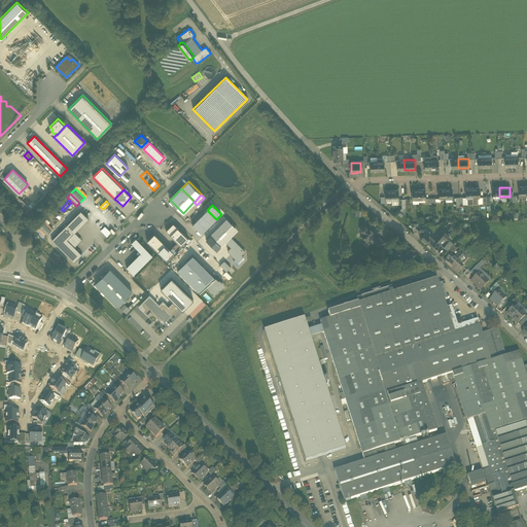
[(202,234),(216,219),(207,210),(192,224),(202,234)]
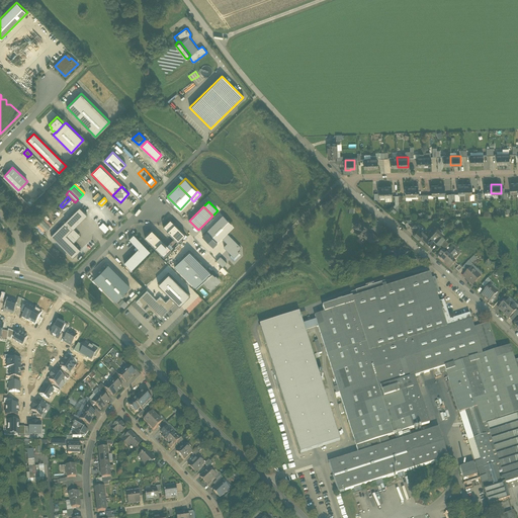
[(79,207),(65,222),(73,229),(87,214),(79,207)]
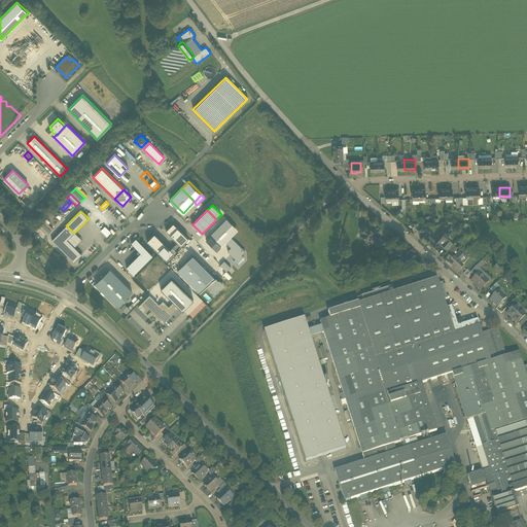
[(226,219),(221,223),(233,234),(237,230),(226,219)]
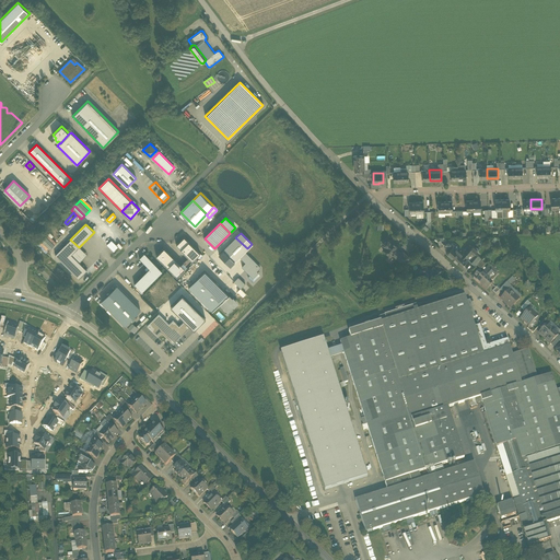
[(42,237),(38,242),(47,252),(49,249),(45,245),(47,243),(42,237)]
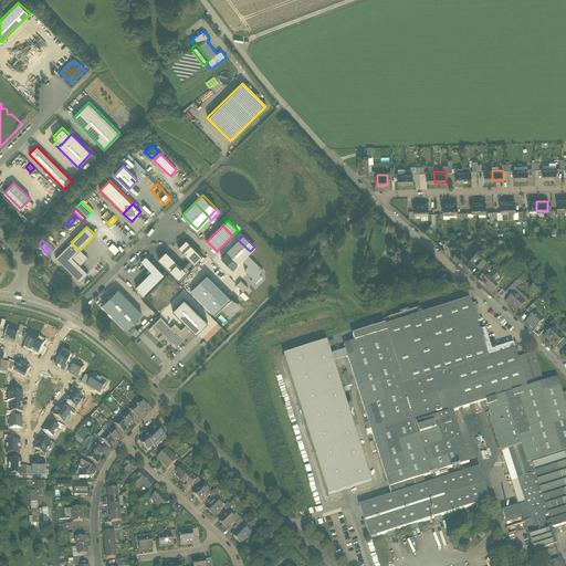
[(178,248),(182,252),(190,244),(186,240),(178,248)]
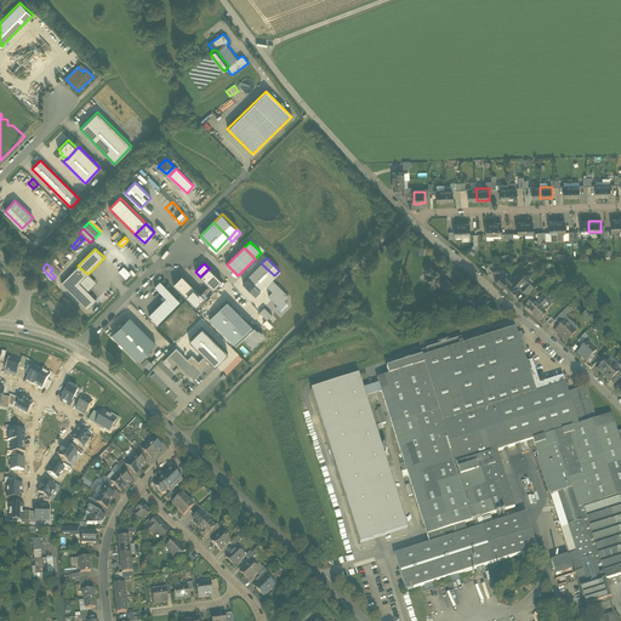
[(274,277),(274,275),(261,263),(243,283),(255,295),(266,285),(272,279),(274,277)]
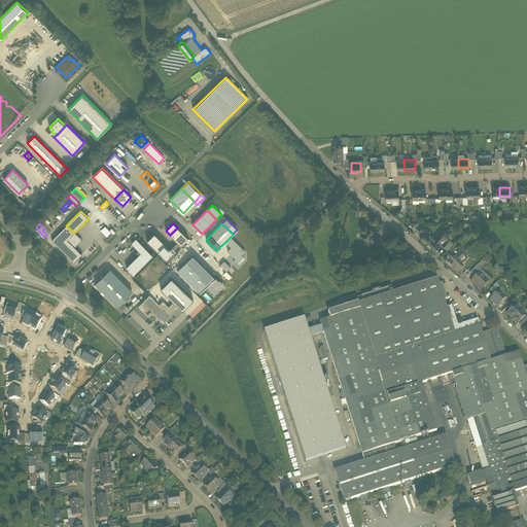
[(369,239),(373,243),(377,239),(377,238),(375,236),(374,236),(373,238),(371,236),(372,235),(375,232),(369,225),(367,226),(364,224),(363,225),(362,225),(359,227),(360,230),(359,231),(362,233),(360,236),(366,241),(369,239)]
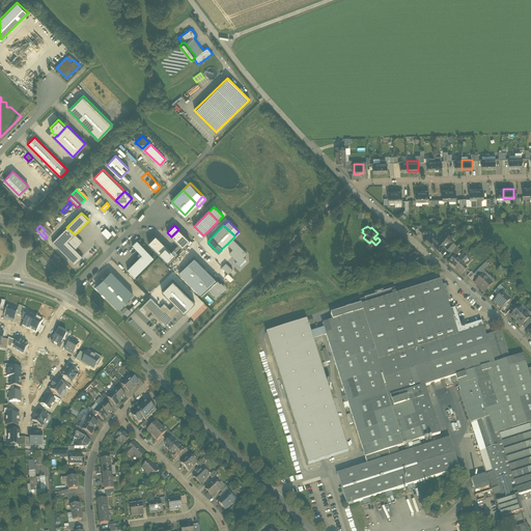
[(82,256),(75,249),(67,242),(75,234),(66,227),(52,242),(75,263),(82,256)]
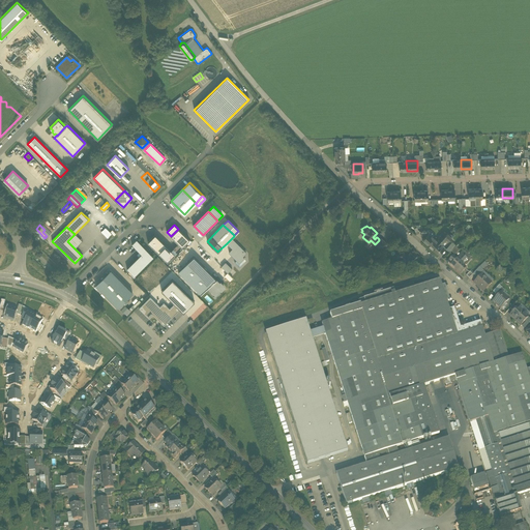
[(189,239),(178,229),(171,236),(178,243),(182,246),(189,239)]
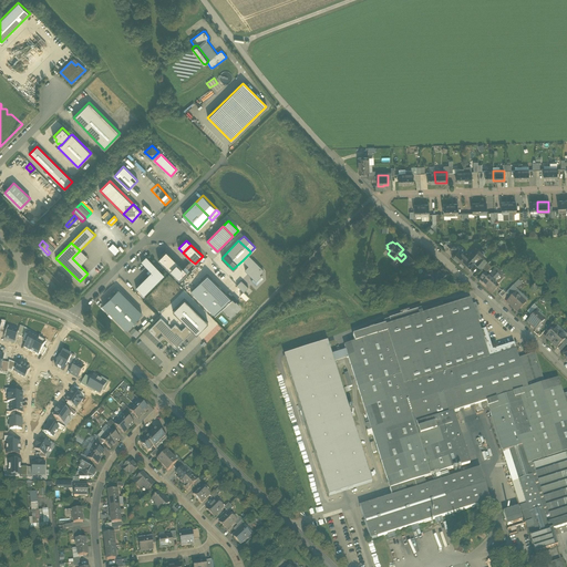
[(450,249),(454,254),(459,249),(453,245),(450,249)]
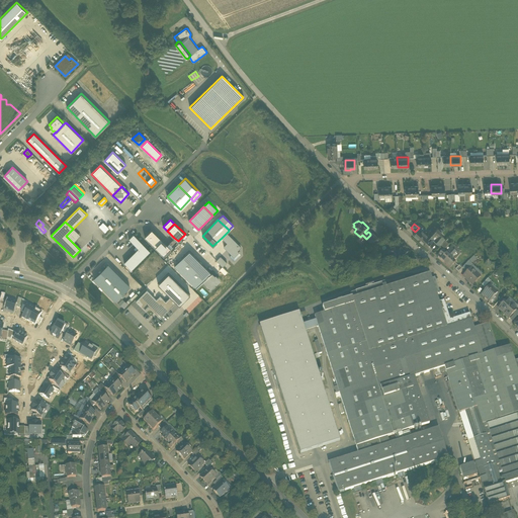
[(413,234),(423,244),(433,233),(430,231),(427,235),(419,228),(415,232),(413,234)]
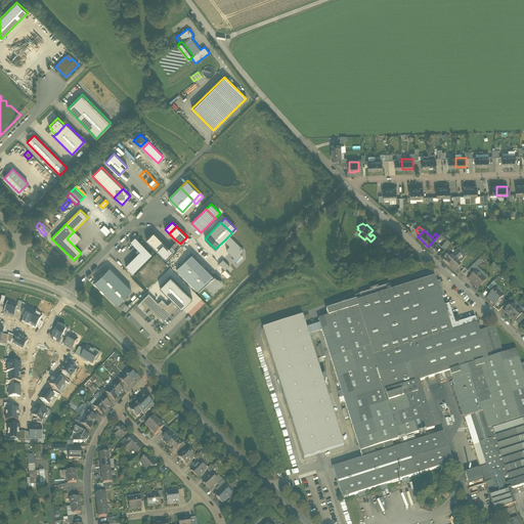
[(67,238),(74,246),(81,238),(74,231),(67,238)]
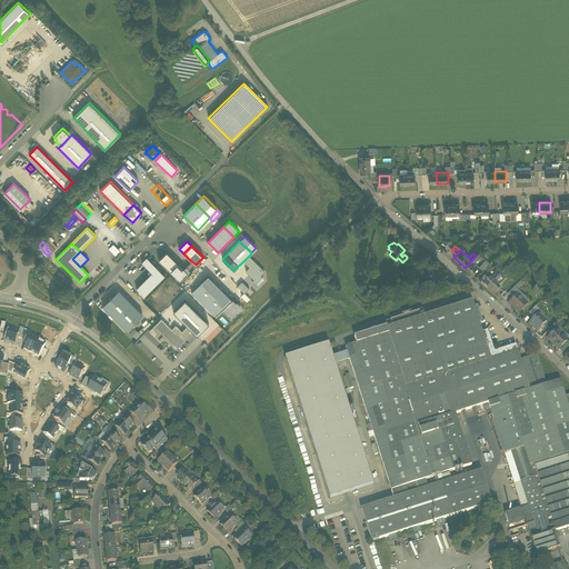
[(178,263),(167,251),(159,260),(170,271),(178,263)]
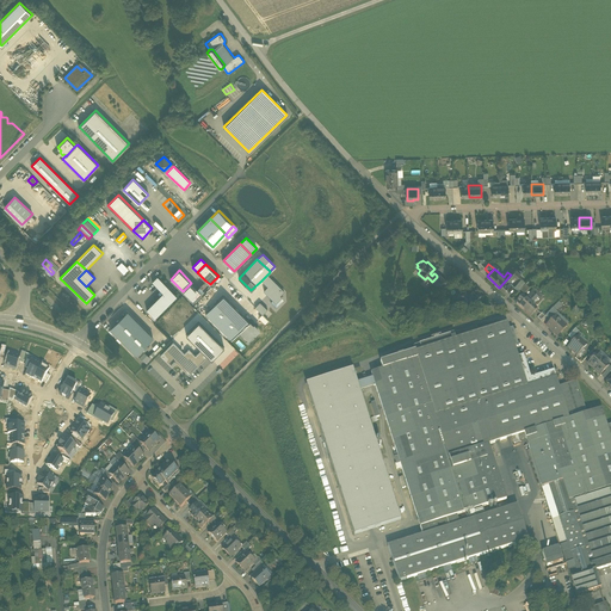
[(508,282),(514,276),(512,272),(511,275),(499,288),(505,294),(510,289),(508,289),(512,285),(508,282)]
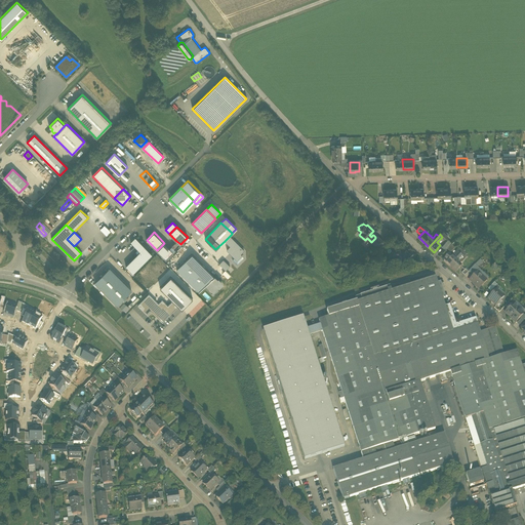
[(244,250),(230,236),(225,241),(230,246),(227,249),(233,255),(237,260),(242,255),(240,254),(242,252),(244,250)]
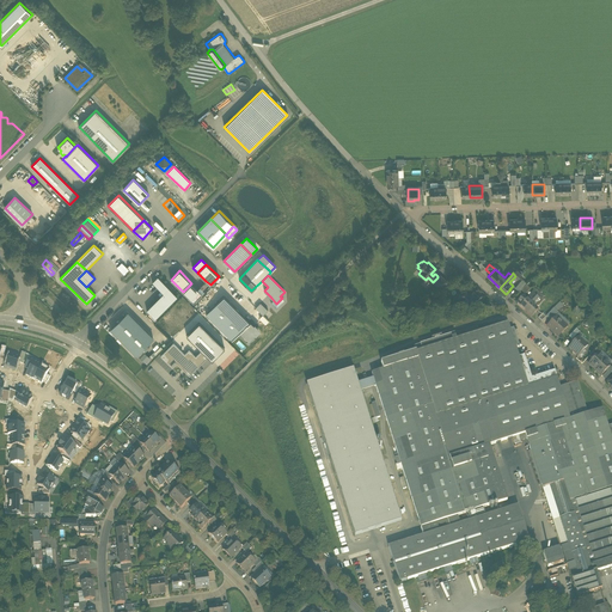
[(433,282),(440,288),(446,281),(440,275),(438,276),(438,277),(433,282)]
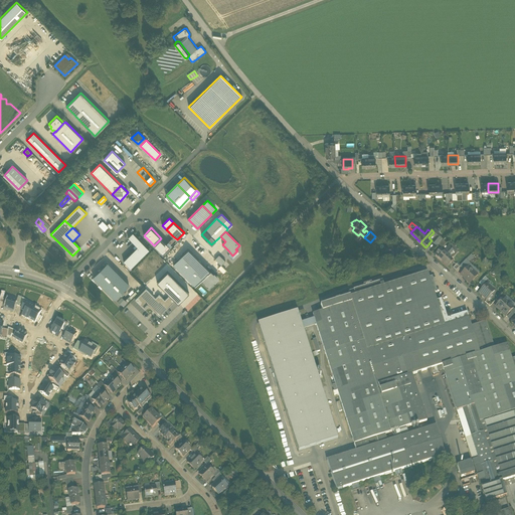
[(137,246),(135,249),(123,261),(131,268),(149,249),(133,232),(128,237),(136,244),(137,246)]
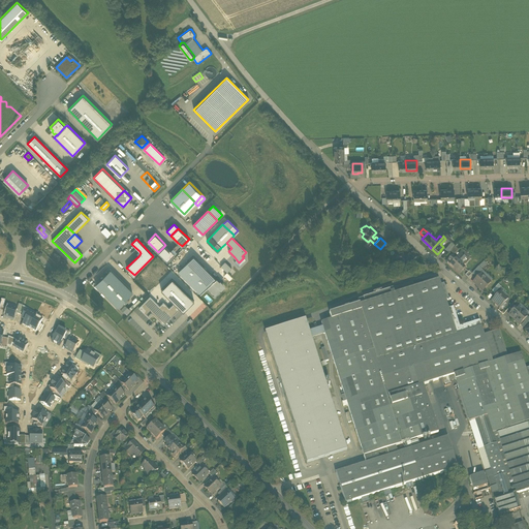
[(445,248),(447,251),(454,245),(452,242),(445,248)]
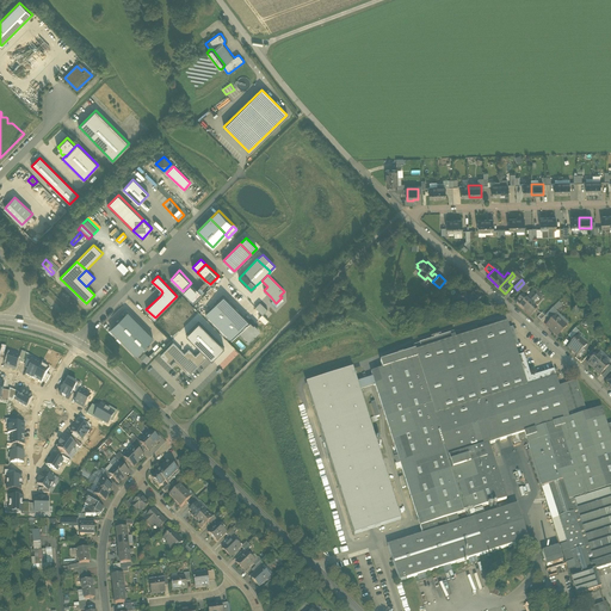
[(205,281),(197,289),(202,292),(210,284),(205,281)]
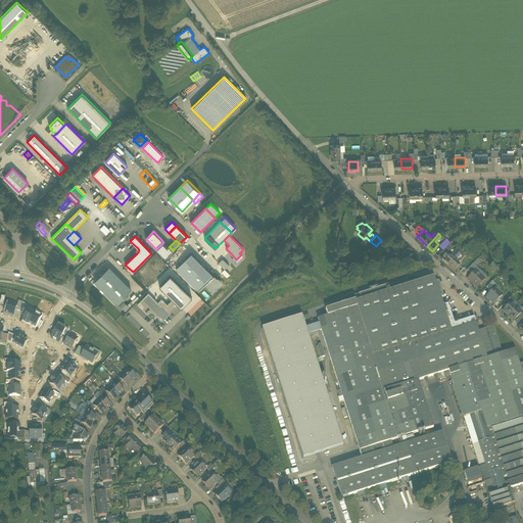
[(165,257),(173,250),(169,247),(163,242),(156,249),(165,257)]
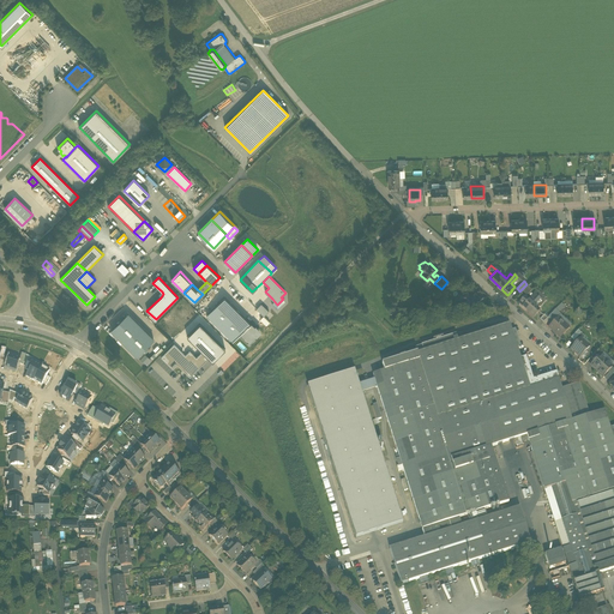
[(463,298),(468,301),(468,300),(477,307),(483,300),(475,293),(473,295),(468,292),(463,298)]
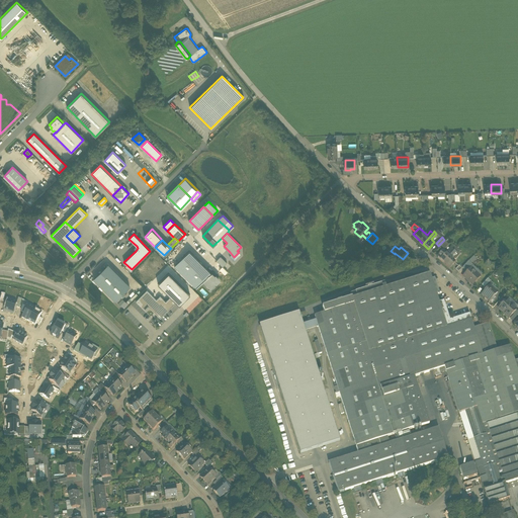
[(438,257),(444,263),(454,251),(452,249),(451,249),(451,248),(446,254),(443,251),(438,257)]
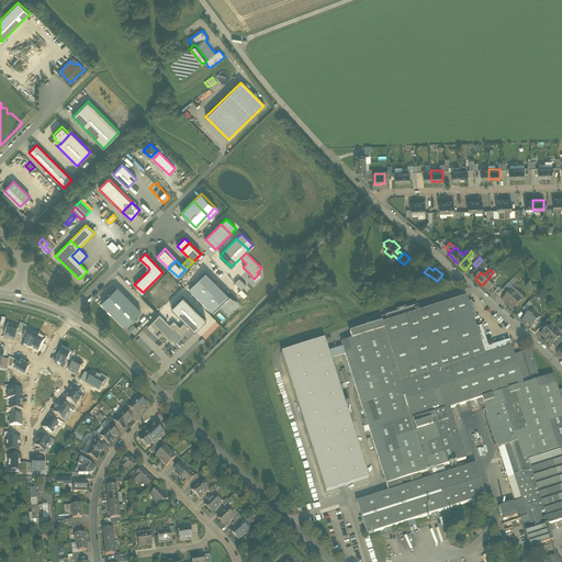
[(254,279),(249,273),(248,278),(254,283),(261,276),(261,271),(259,270),(257,272),(259,273),(254,279)]
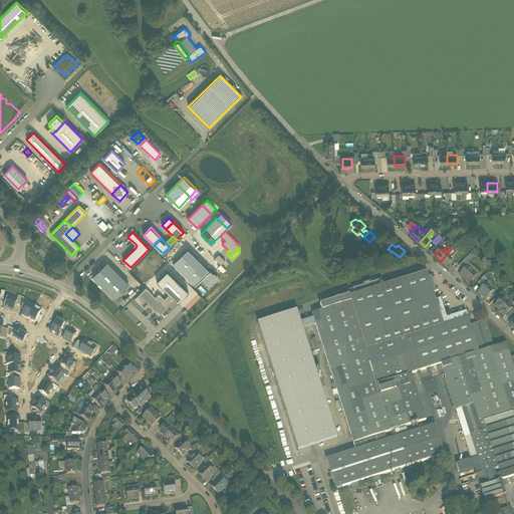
[(210,270),(188,249),(173,264),(195,286),(202,278),(210,270)]
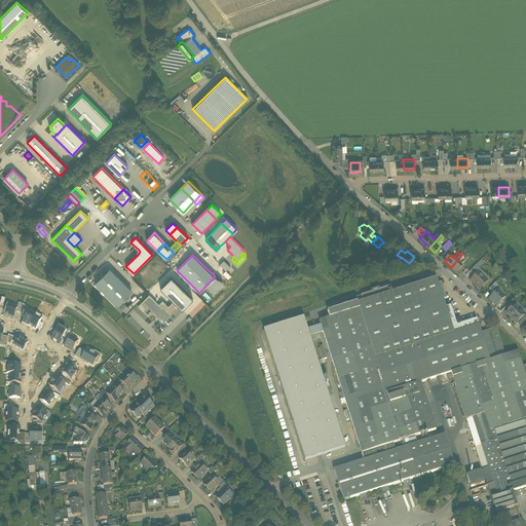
[(463,257),(461,255),(451,267),(456,272),(462,266),(460,264),(458,263),(463,258),(463,257)]
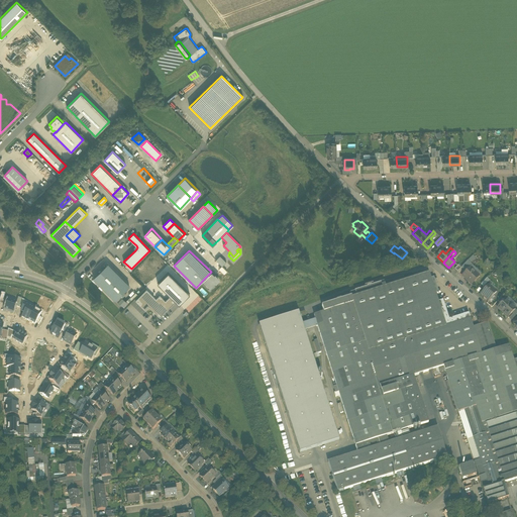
[(399,262),(402,259),(394,252),(394,253),(393,254),(392,255),(399,262)]
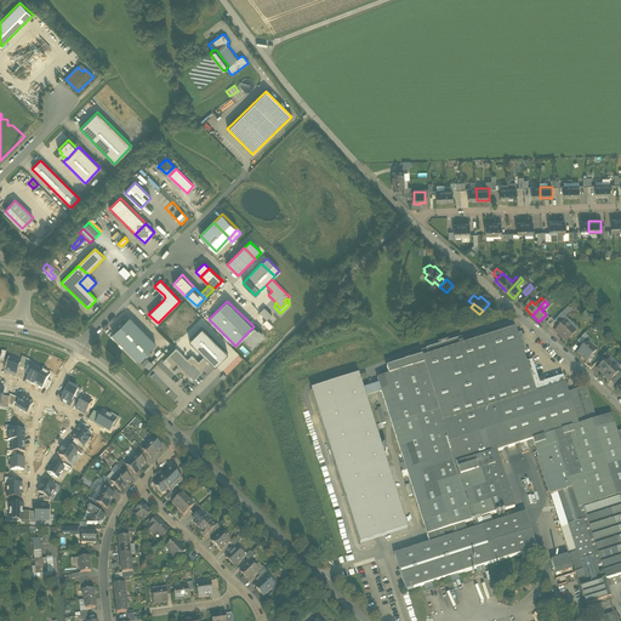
[(265,307),(258,312),(267,320),(272,314),(265,307)]
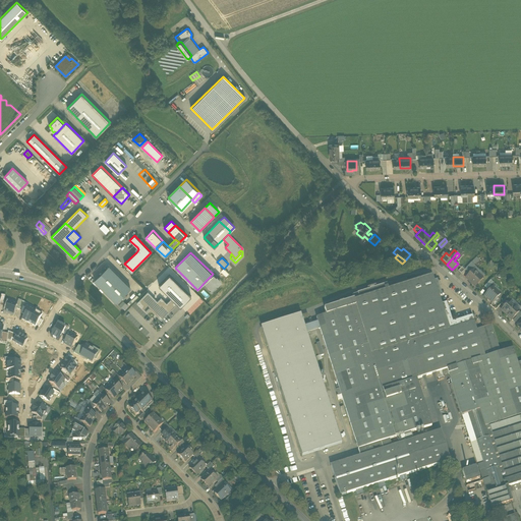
[(476,257),(470,264),(473,266),(479,261),(476,257)]
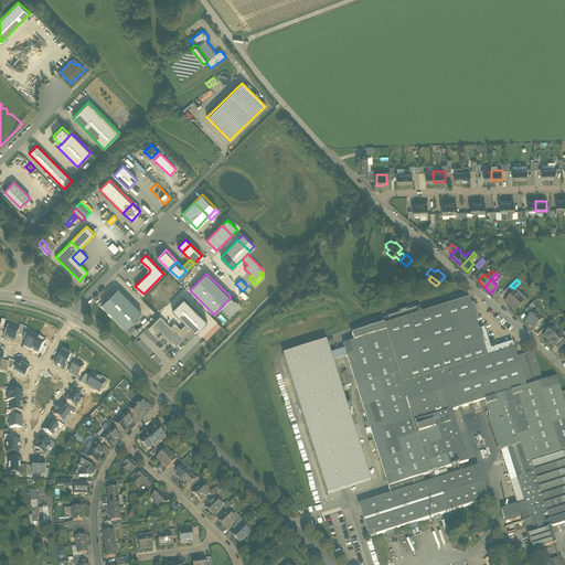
[(510,286),(504,292),(509,297),(513,292),(514,292),(515,290),(513,288),(510,286)]
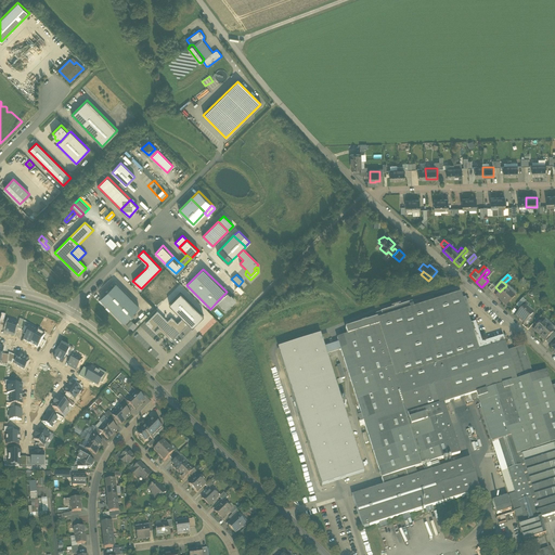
[(139,307),(116,283),(100,298),(124,322),(132,313),(139,307)]
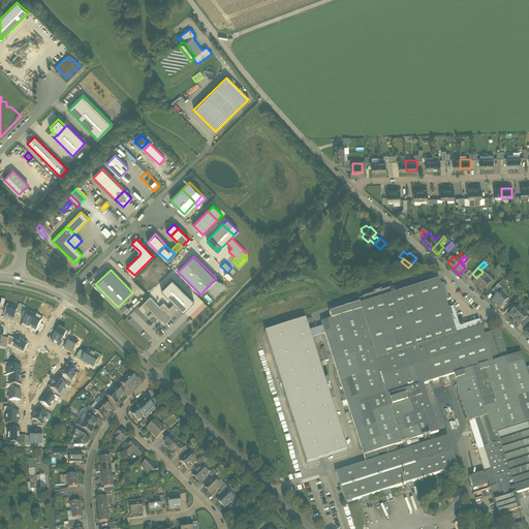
[(483,272),(481,274),(491,282),(493,280),(484,272),(483,272)]
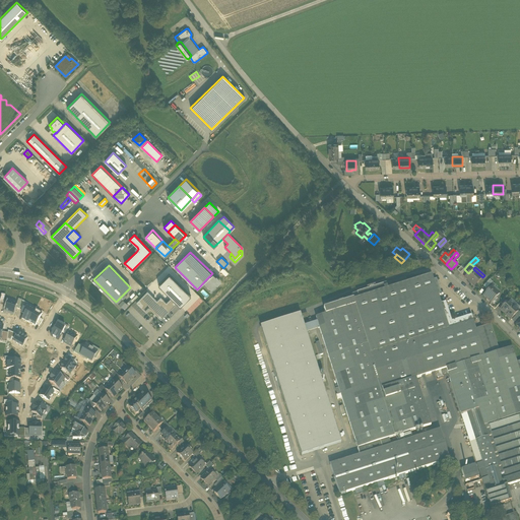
[(229,273),(222,268),(220,271),(225,276),(229,273)]
